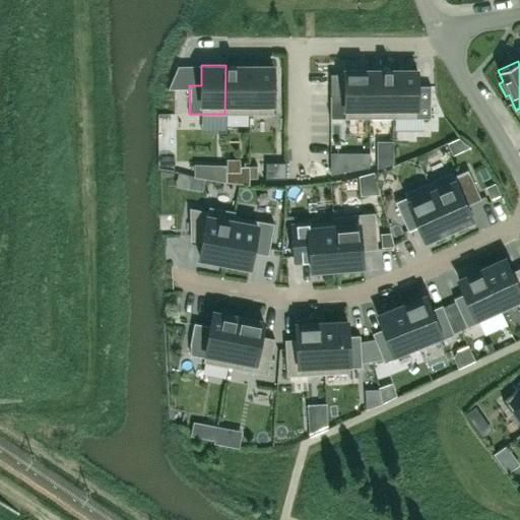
[(225,65),(224,114),(249,114),(249,65),(225,65)]
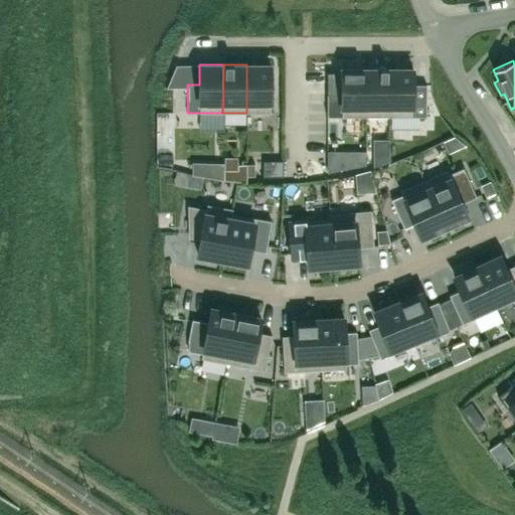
[(270,64),(246,64),(246,113),(270,113),(270,64)]
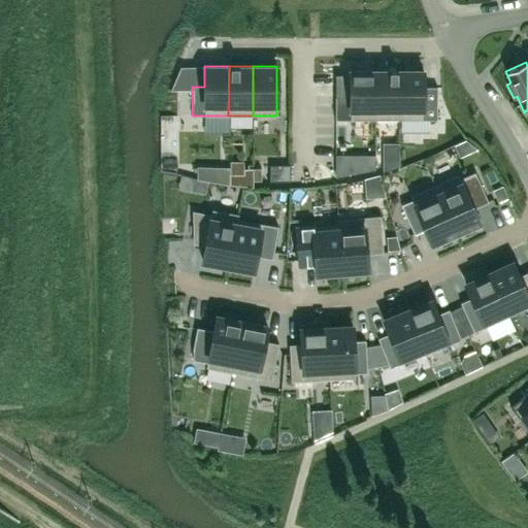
[(351,120),(374,120),(374,70),(351,70),(351,76),(345,76),(345,92),(351,92),(351,120)]
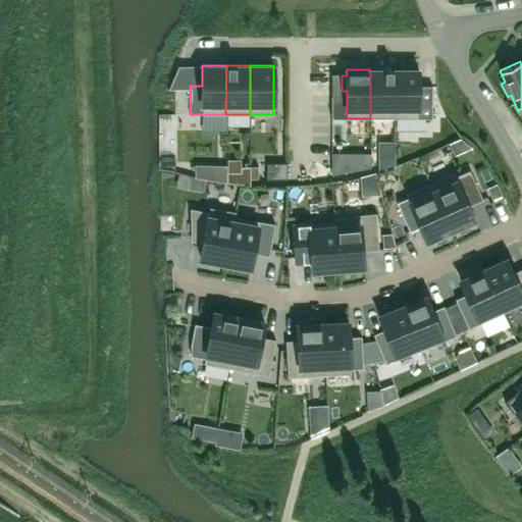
[(370,69),(370,118),(394,118),(394,69),(370,69)]
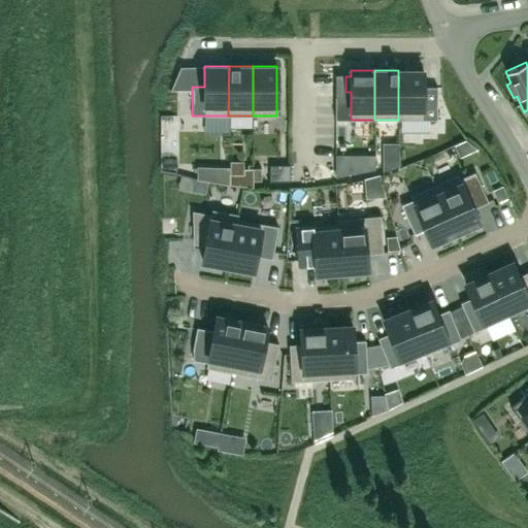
[(423,70),(398,70),(398,120),(436,120),(437,87),(423,87),(423,70)]
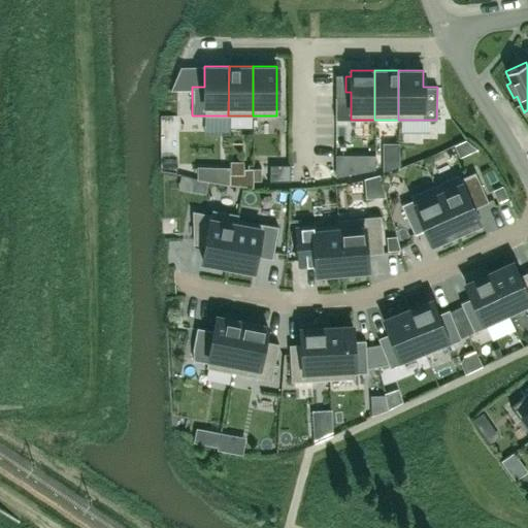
[(355,156),(336,156),(336,175),(355,172),(355,156)]
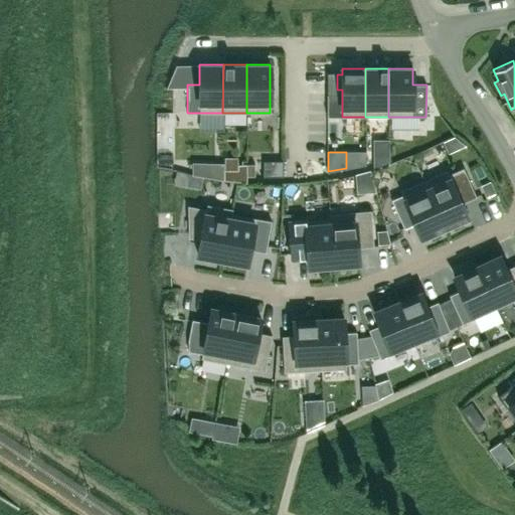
[(372,154),(372,169),(388,164),(388,154),(372,154)]
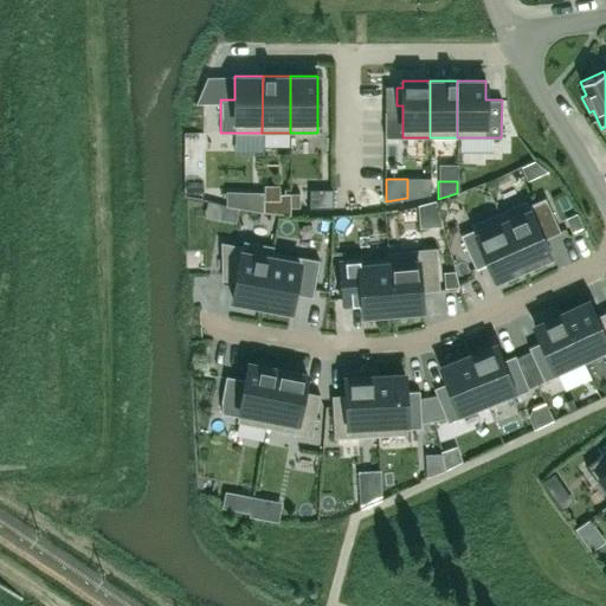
[(225,192),(225,206),(226,206),(237,207),(263,211),(263,202),(263,200),(263,191),(225,192)]
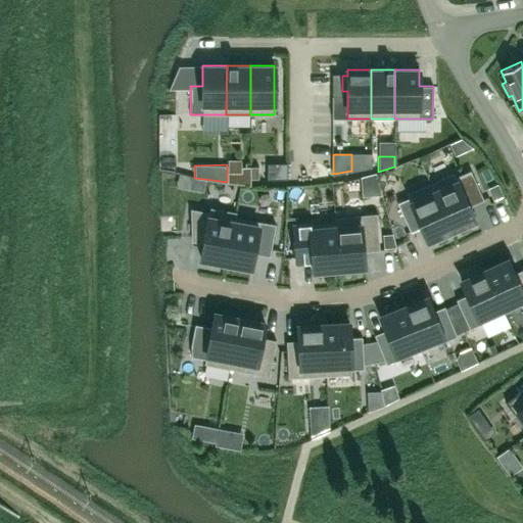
[(240,172),(227,173),(227,175),(227,182),(239,184),(250,185),(250,179),(249,167),(240,167),(240,172)]
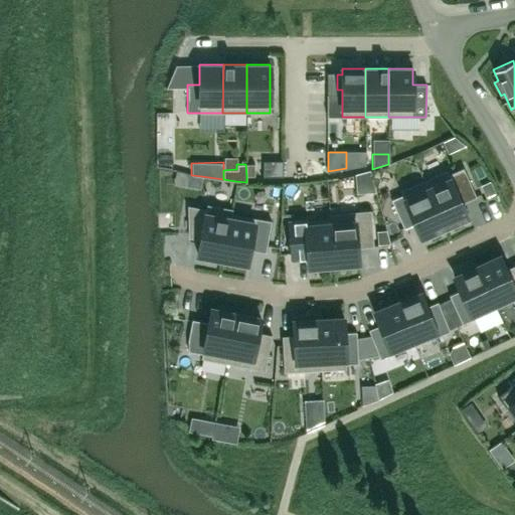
[(254,164),(245,164),(246,176),(254,176),(254,164)]
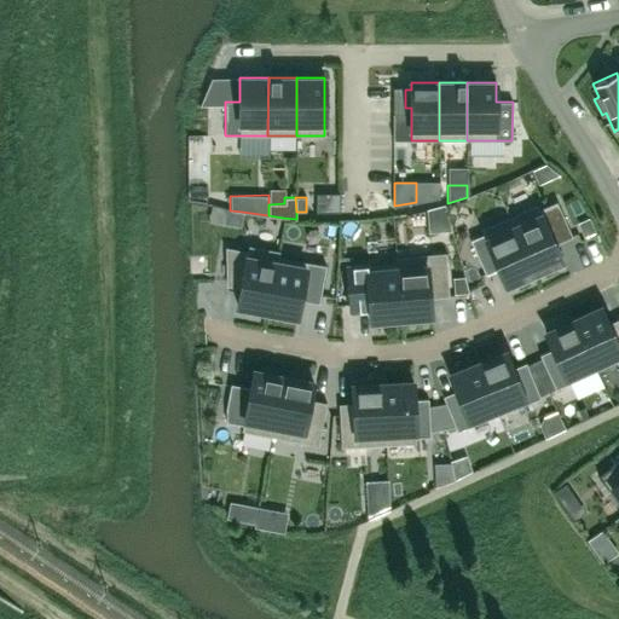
[(537,204),(509,217),(533,272),(536,272),(547,266),(549,265),(561,260),(551,238),(570,231),(556,202),(538,209),(537,204)]
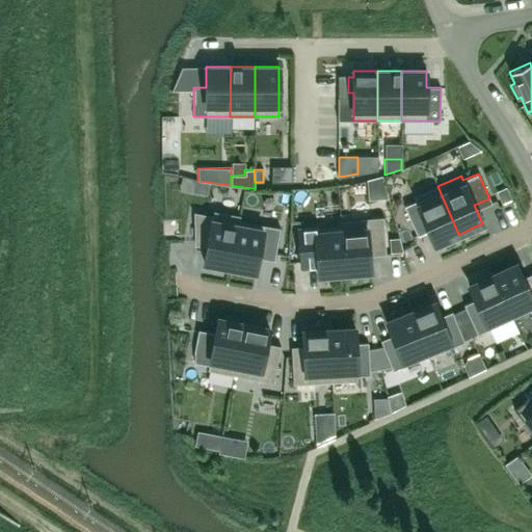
[(381,177),(368,180),(369,200),(388,198),(381,177)]
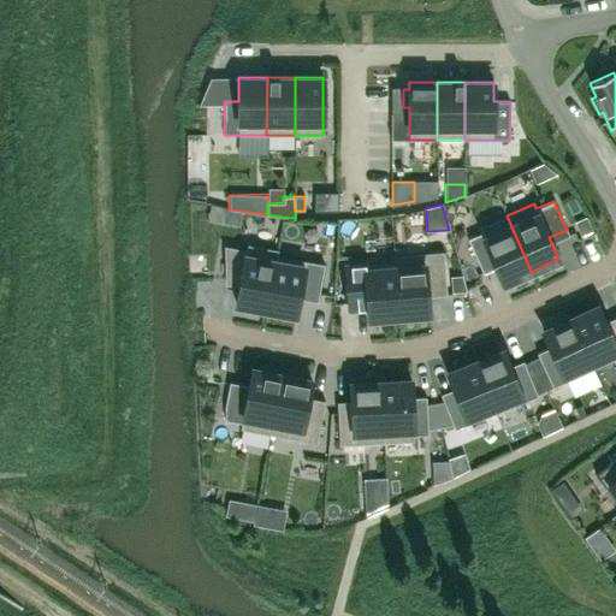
[(230,209),(226,224),(238,226),(241,211),(230,209)]
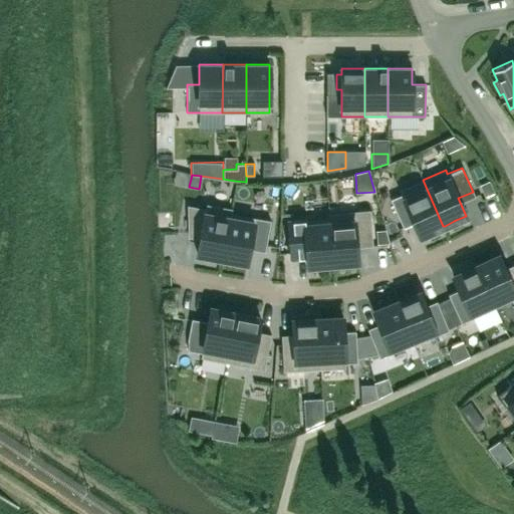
[(402,194),(391,199),(401,223),(412,219),(420,236),(430,232),(433,231),(442,227),(443,226),(423,180),(400,190),(402,194)]
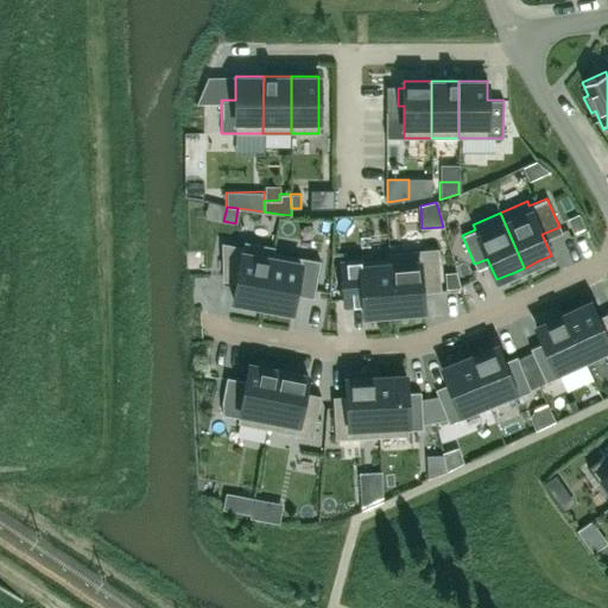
[(263,305),(273,246),(244,241),(242,247),(221,242),(222,274),(236,277),(233,301),(260,305),(263,305)]
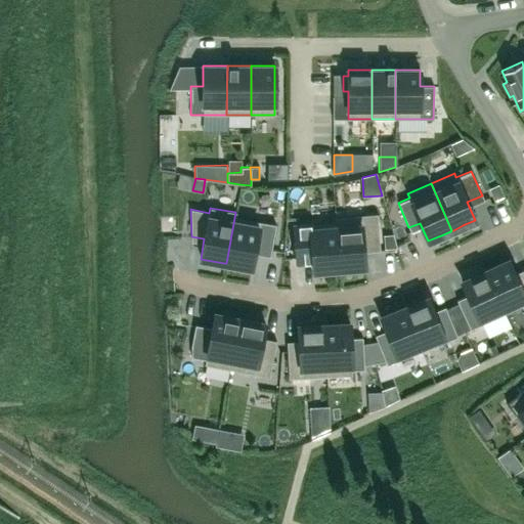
[(270,251),(275,225),(235,217),(236,212),(235,212),(226,263),(251,268),(255,248),(270,251)]
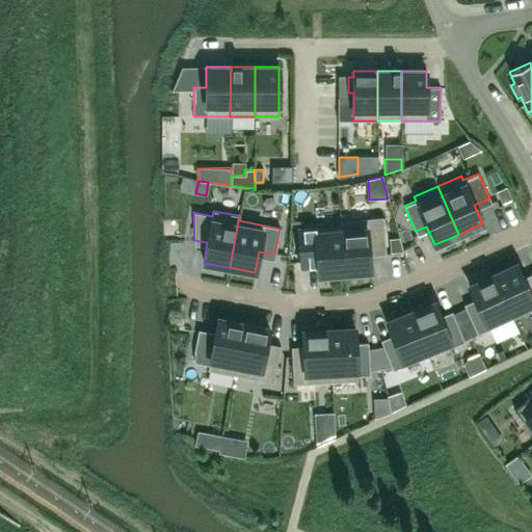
[(382,217),(340,220),(344,273),(346,273),(356,272),(360,272),(370,271),(369,256),(379,255),(379,249),(386,249),(382,217)]
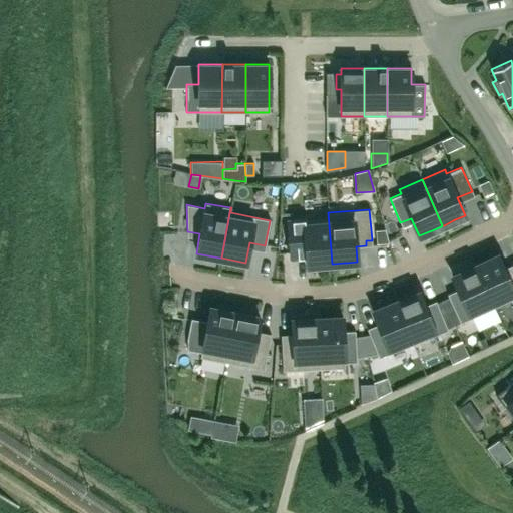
[(327,217),(288,220),(290,247),(306,245),(307,266),(318,265),(321,265),(331,264),(332,264),(328,212),(327,212),(327,217)]
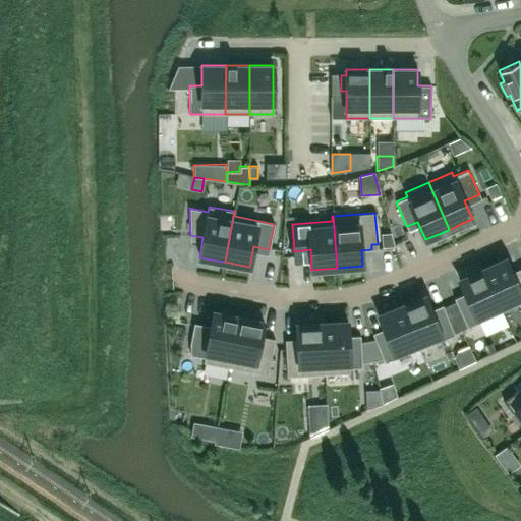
[(391,234),(381,234),(382,248),(394,248),(391,234)]
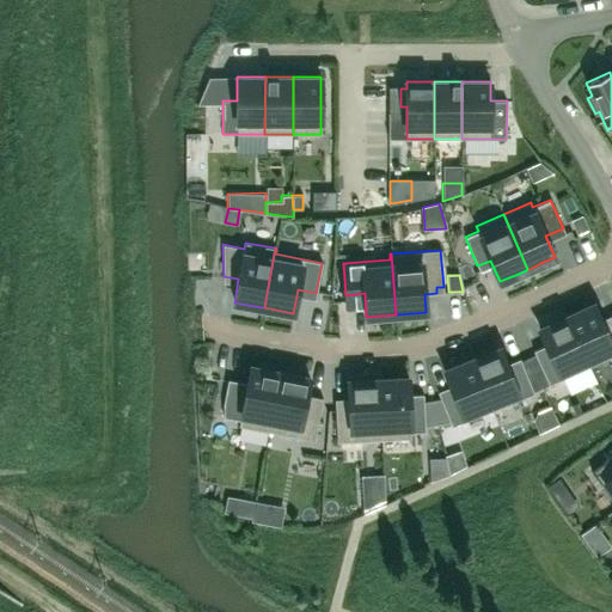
[(611,355),(611,320),(604,325),(593,304),(567,316),(588,366),(611,355)]
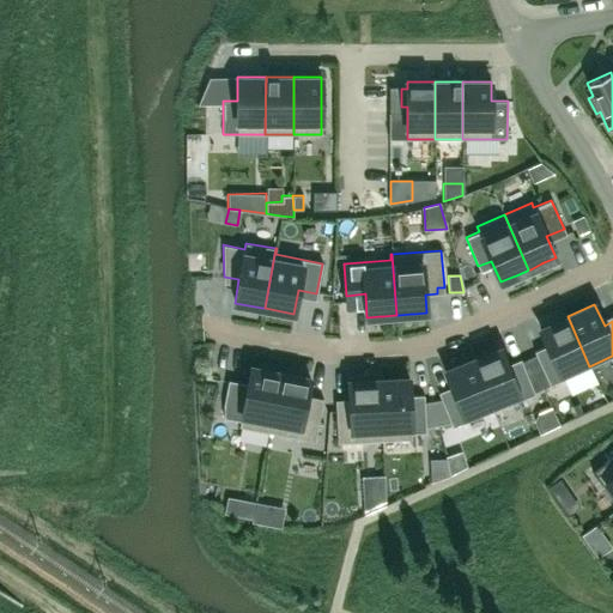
[(589,366),(568,316),(540,329),(550,350),(536,356),(550,386),(589,366)]
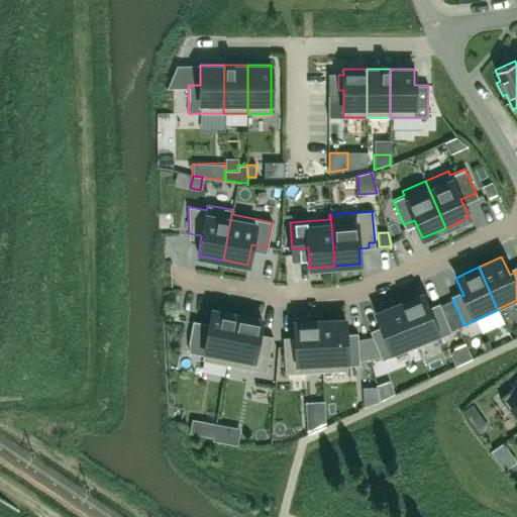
[(450,332),(441,307),(429,312),(422,294),(399,303),(416,346),(450,332)]
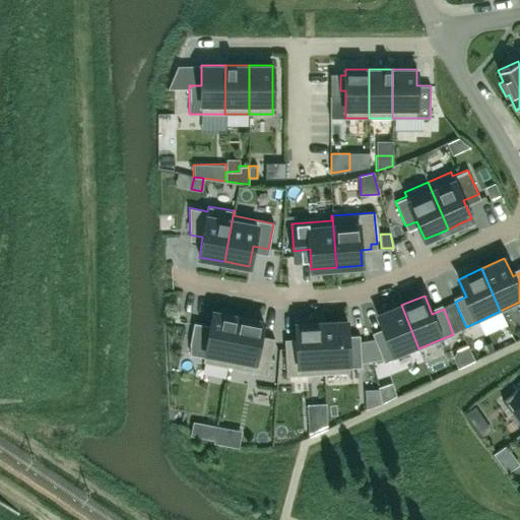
[(418,348),(401,305),(378,314),(385,332),(374,337),(384,362),(418,348)]
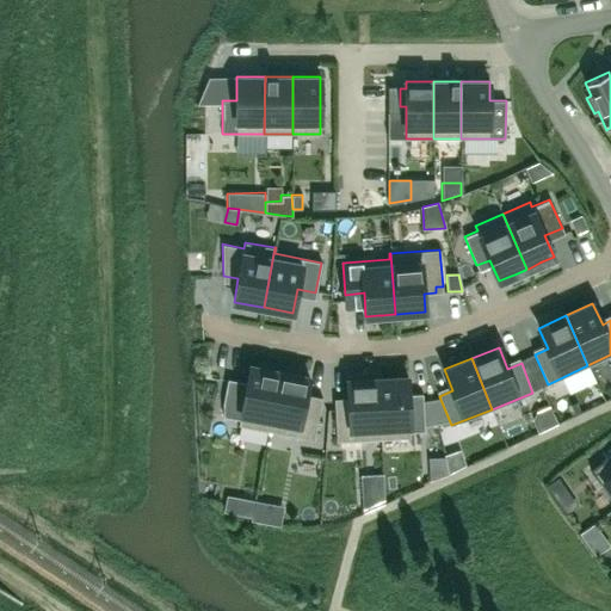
[(269,431),(279,371),(250,365),(246,389),(226,384),(222,403),(223,417),(240,420),(240,425),(269,431)]
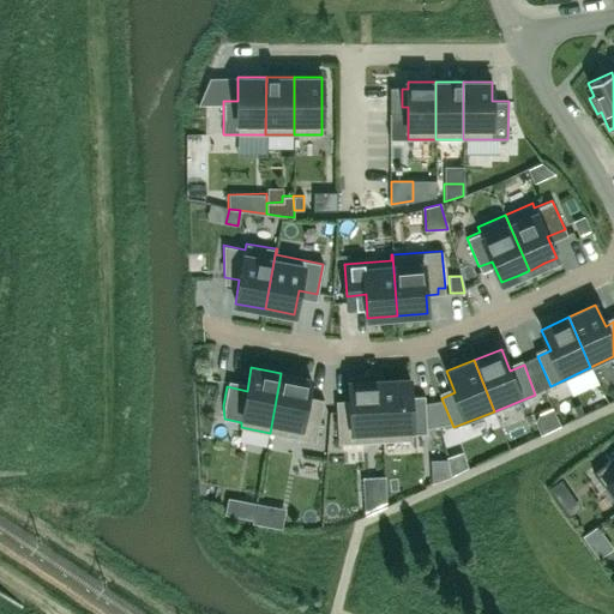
[(315,441),(323,404),(306,402),(311,379),(281,373),(270,433),(315,441)]
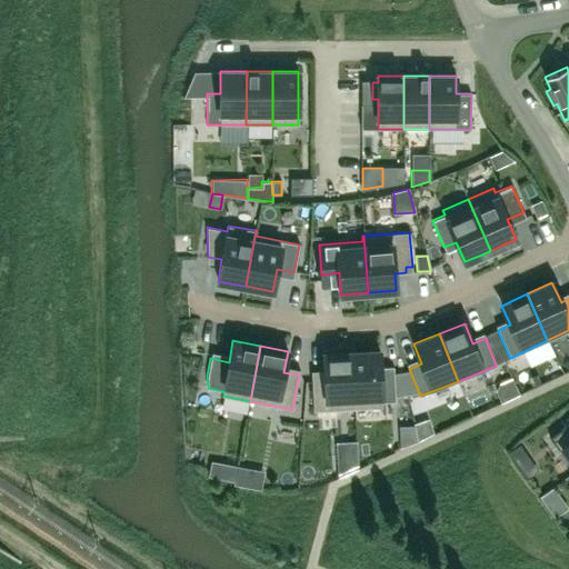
[(396,401),(393,371),(380,372),(379,351),(351,352),(355,409),(382,407),(382,401),(396,401)]
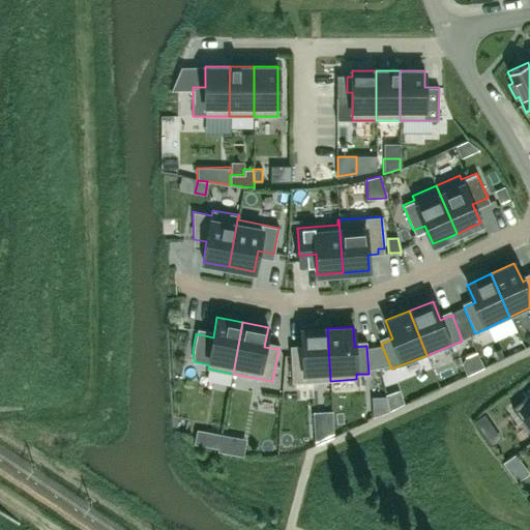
[(330,381),(327,328),(301,329),(302,350),(290,351),(292,382),(330,381)]
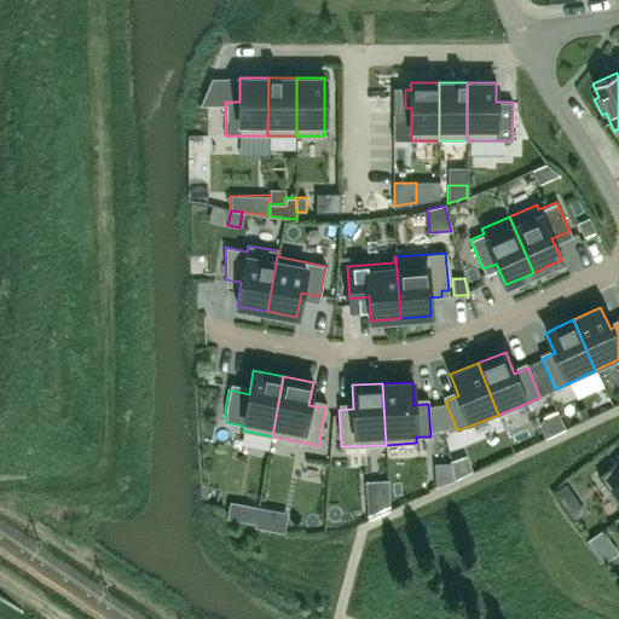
[(618,460),(597,475),(618,505),(618,460)]
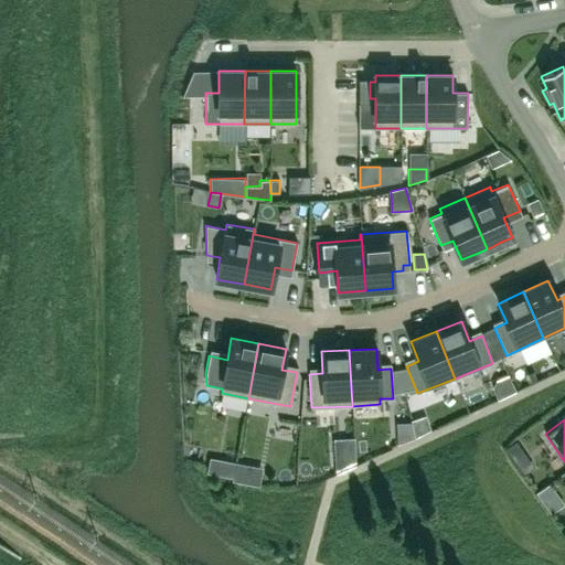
[(522,449),(515,440),(504,448),(511,457),(522,449)]
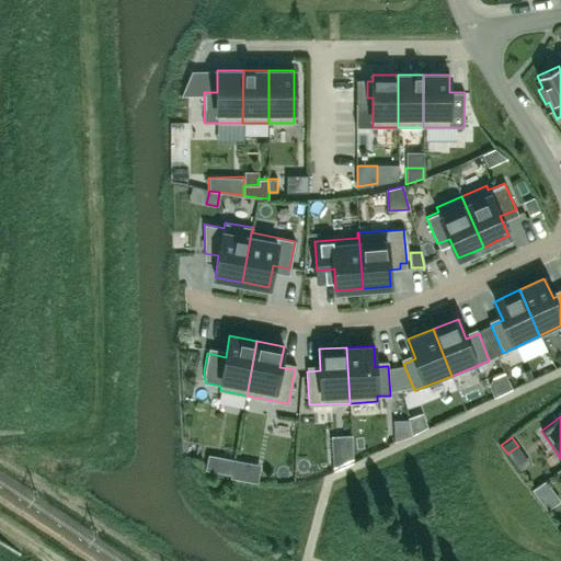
[(352,454),(332,456),(332,469),(353,459),(352,454)]
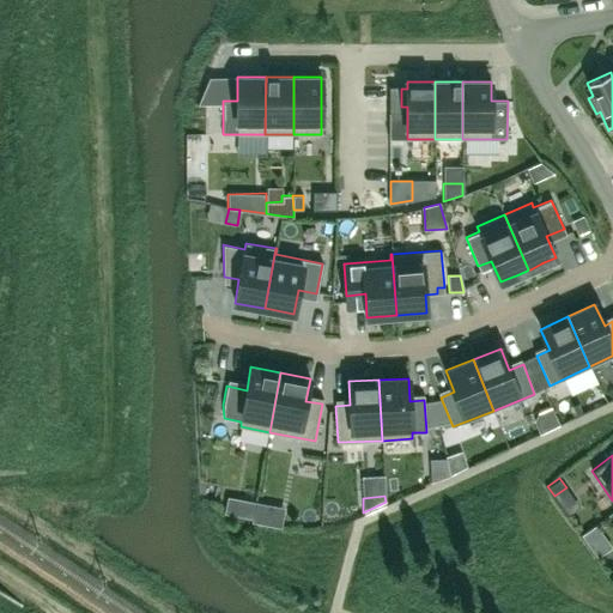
[(248,501),(244,517),(253,519),(255,502),(248,501)]
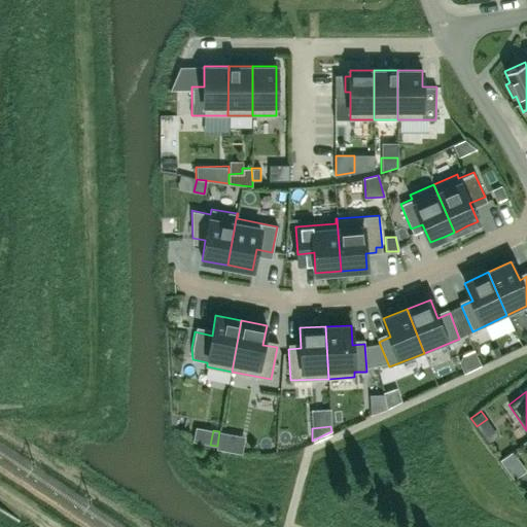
[(217,446),(216,448),(223,450),(226,433),(219,431),(217,446)]
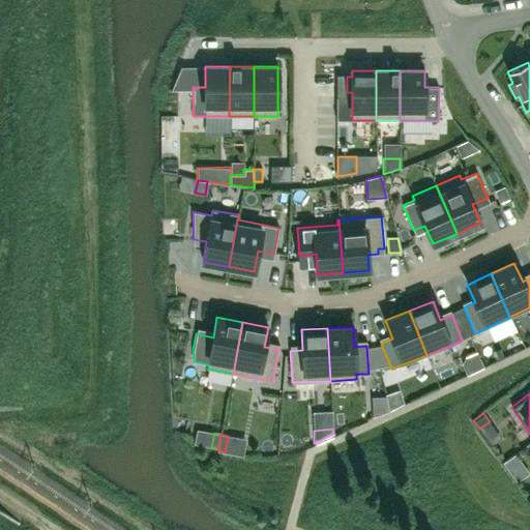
[(516,453),(503,463),(507,469),(520,461),(516,453)]
